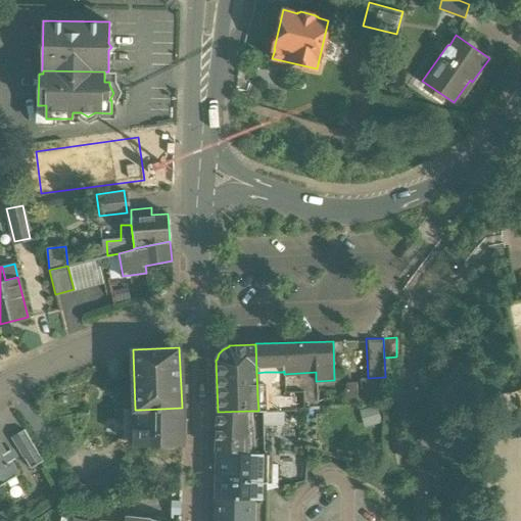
[(265,372),(256,373),(257,397),(265,397),(265,394),(266,394),(266,393),(265,372)]
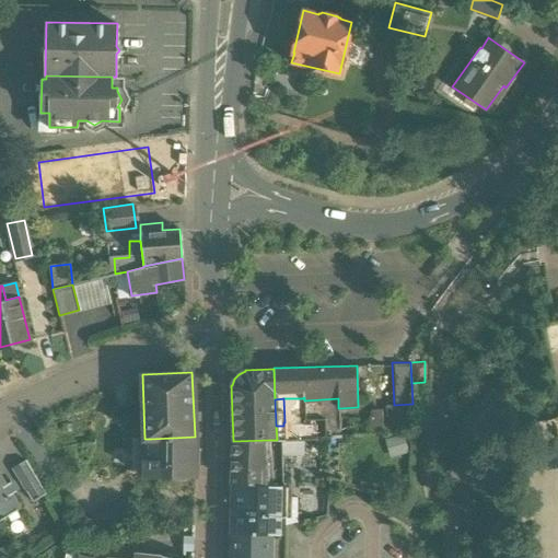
[(302,398),(283,398),(285,421),(303,420),(302,398)]
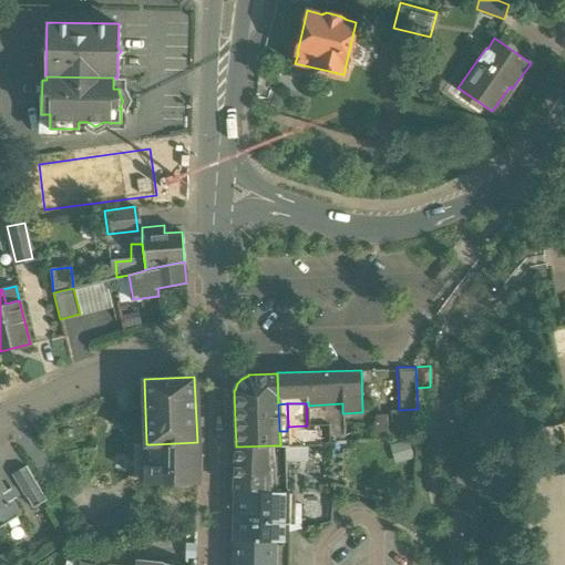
[(308,406),(308,427),(328,424),(329,443),(345,442),(343,413),(342,413),(342,403),(308,406)]
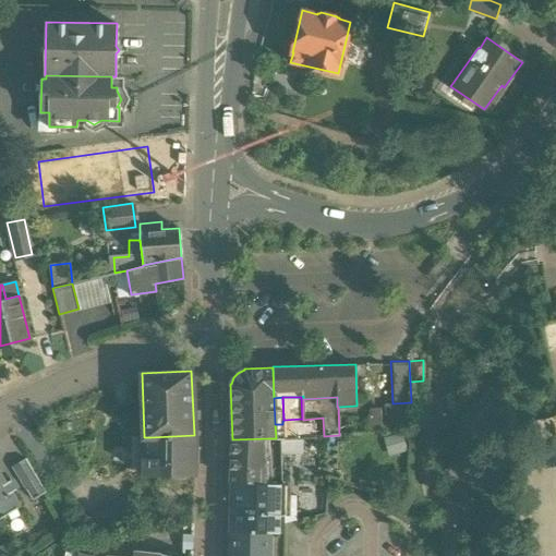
[(379,431),(378,407),(367,408),(369,431),(379,431)]
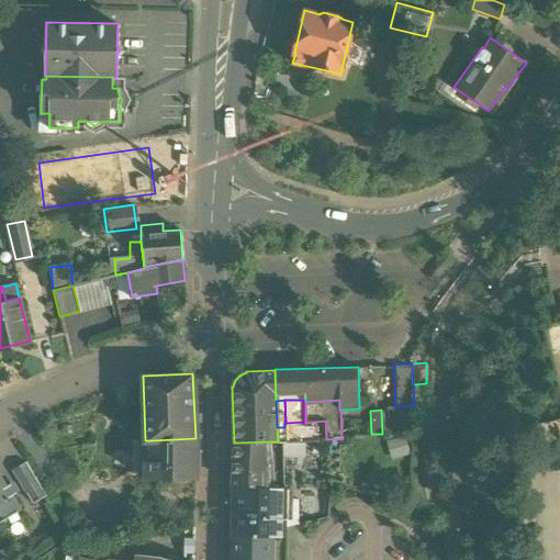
[(284,427),(277,427),(278,441),(316,440),(316,426),(284,427)]
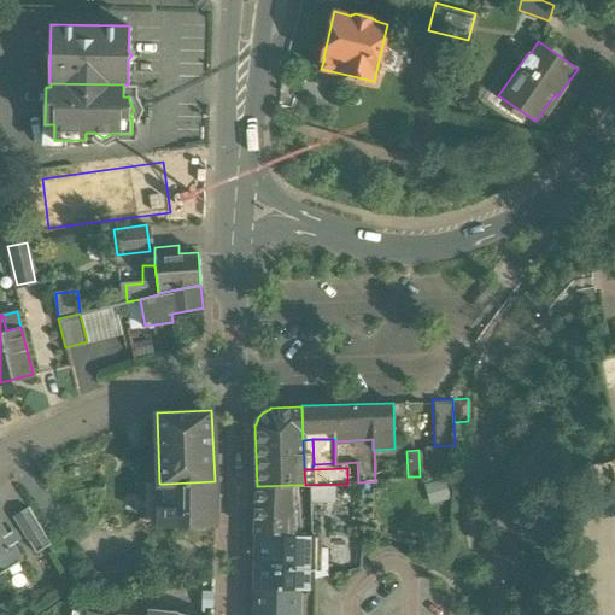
[(450,498),(444,479),(423,485),(428,504),(450,498)]
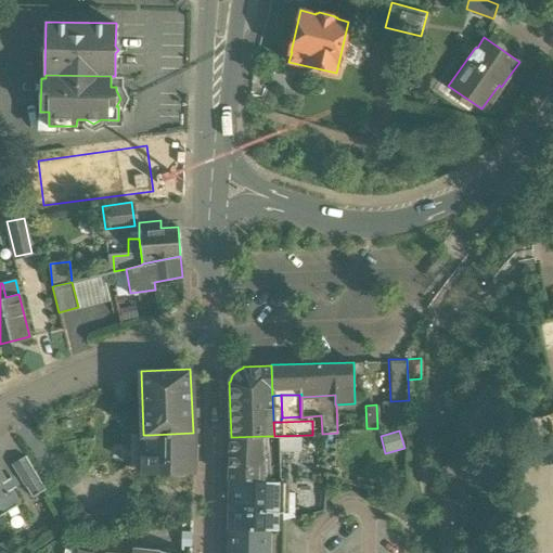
[(193,433),(150,435),(150,455),(143,455),(143,462),(143,473),(193,472),(193,433)]
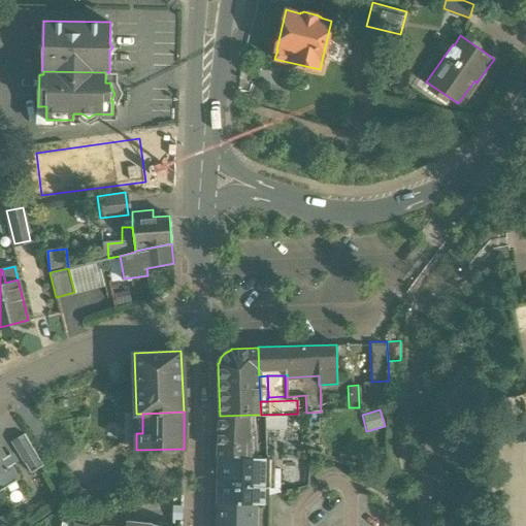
[(136,414),(136,413),(132,413),(132,439),(136,439),(136,433),(142,433),(142,414),(136,414)]
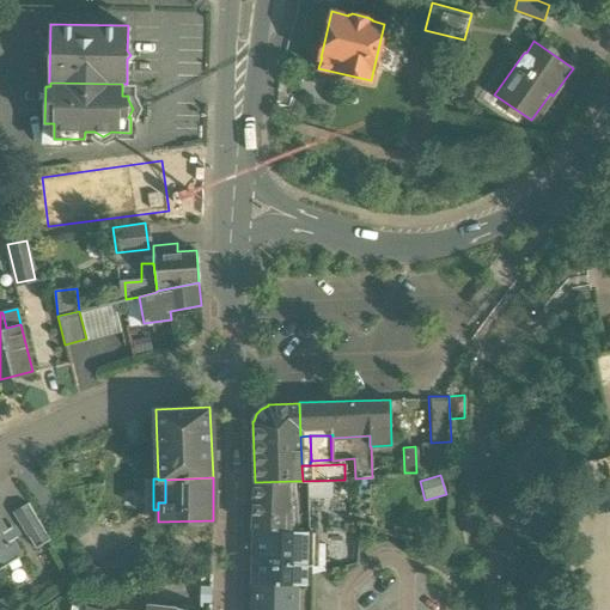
[(294,481),(255,482),(254,530),(299,530),(294,481)]
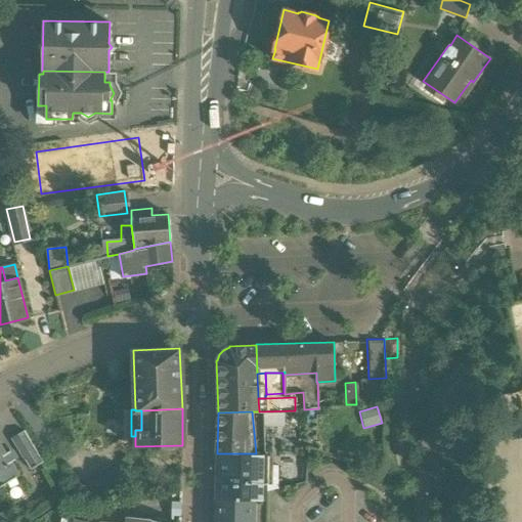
[(36,450),(23,429),(10,437),(24,459),(36,450)]
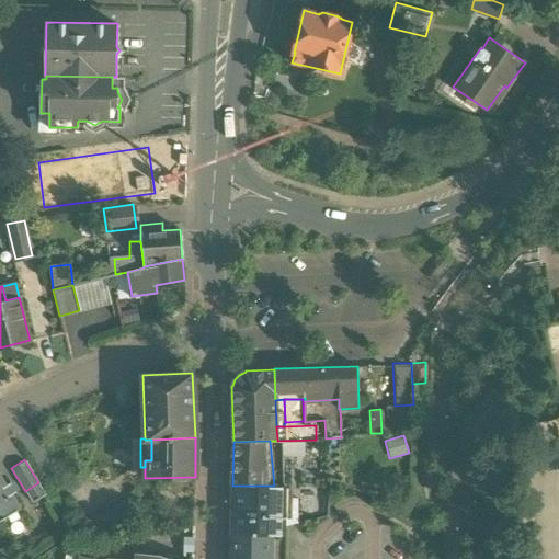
[(38,482),(25,491),(32,501),(45,493),(38,482)]
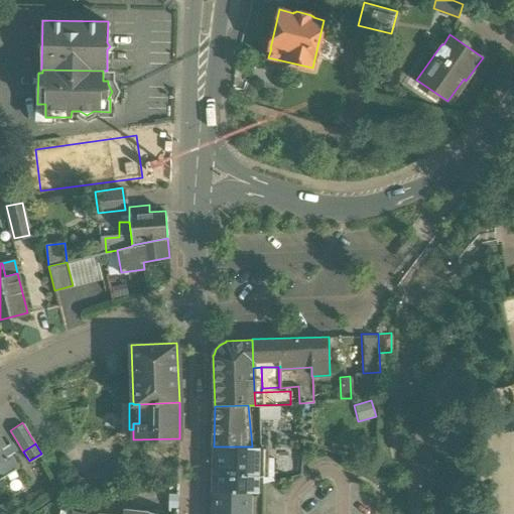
[(0,479),(14,470),(6,457),(13,453),(8,444),(1,448),(0,446),(0,479)]
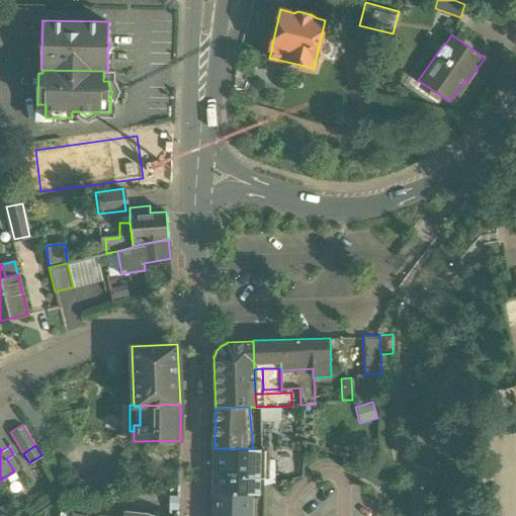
[(253,448),(215,448),(215,494),(248,494),(262,495),(263,448),(253,448)]
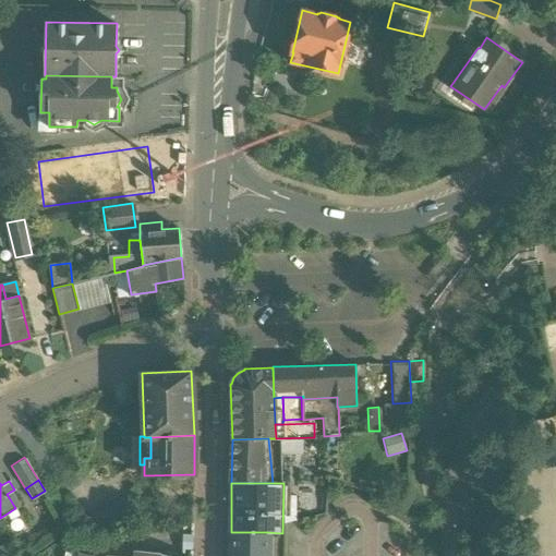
[(120,500),(119,498),(109,506),(121,524),(122,526),(133,519),(120,500)]
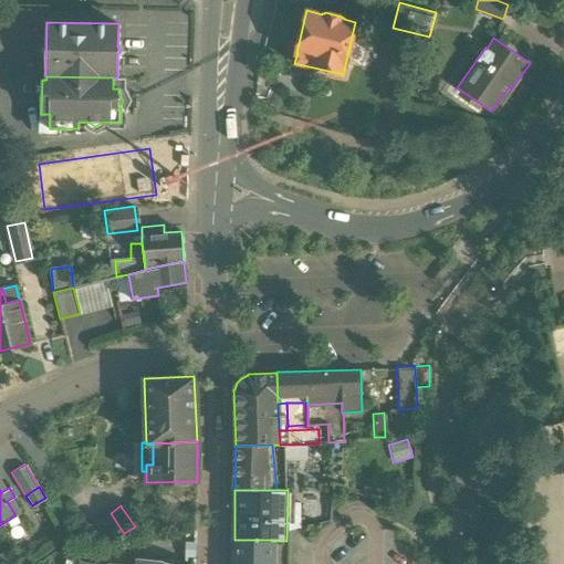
[(111,513),(108,512),(98,520),(111,538),(112,540),(123,532),(111,513)]
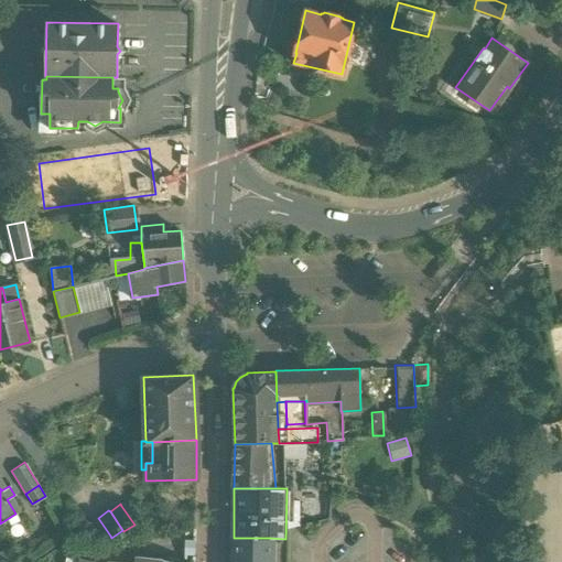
[(98,518),(97,516),(86,523),(100,543),(110,536),(98,518)]
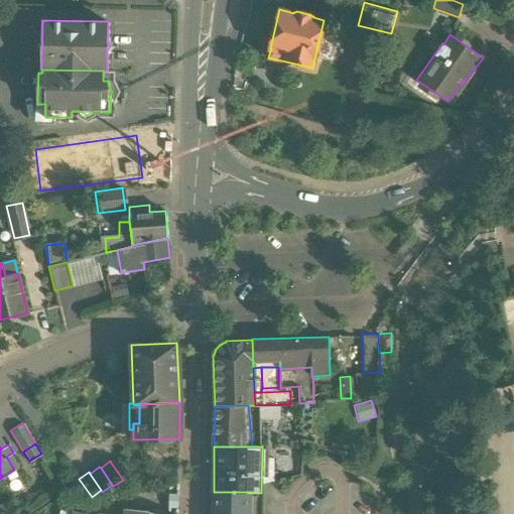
[(133,481),(123,487),(125,492),(128,496),(136,493),(133,481)]
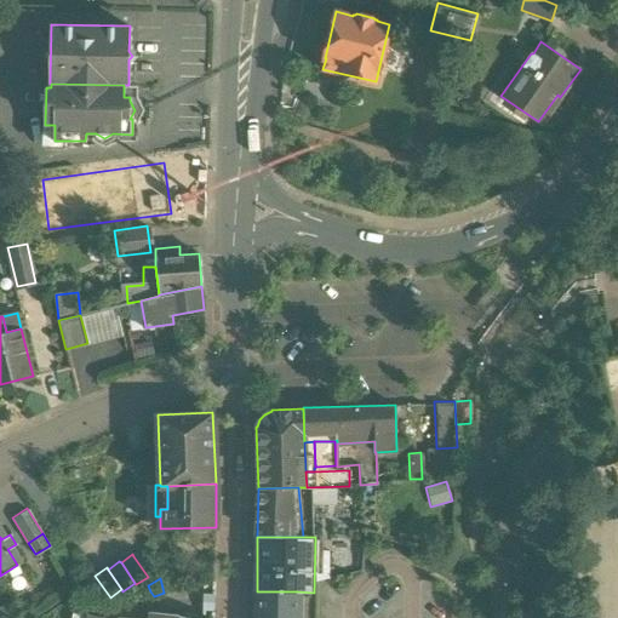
[(148,585),(139,590),(142,595),(150,591),(148,585)]
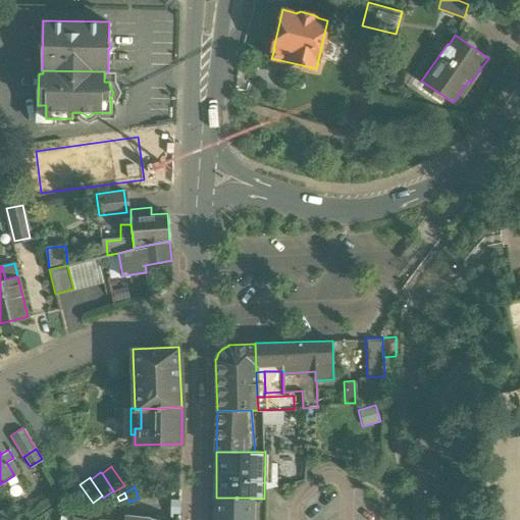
[(250,519),(250,498),(216,498),(215,519),(250,519)]
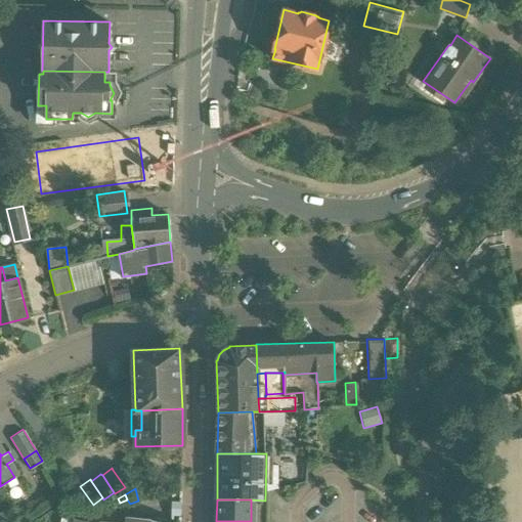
[(179,521),(180,510),(171,510),(170,521),(179,521)]
